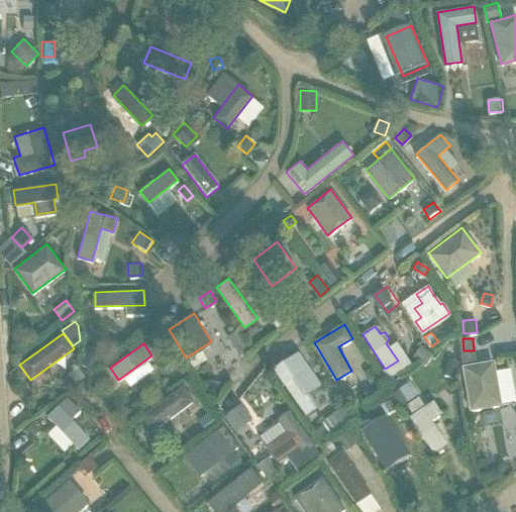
[(431,352),(420,346),(415,355),(425,363),(431,352)]
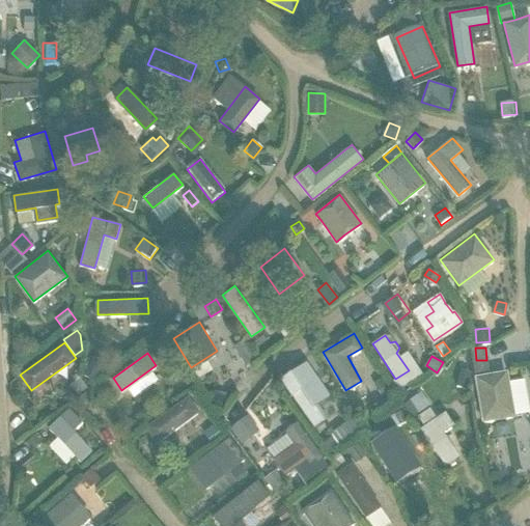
[(84,374),(95,379),(103,365),(92,359),(84,374)]
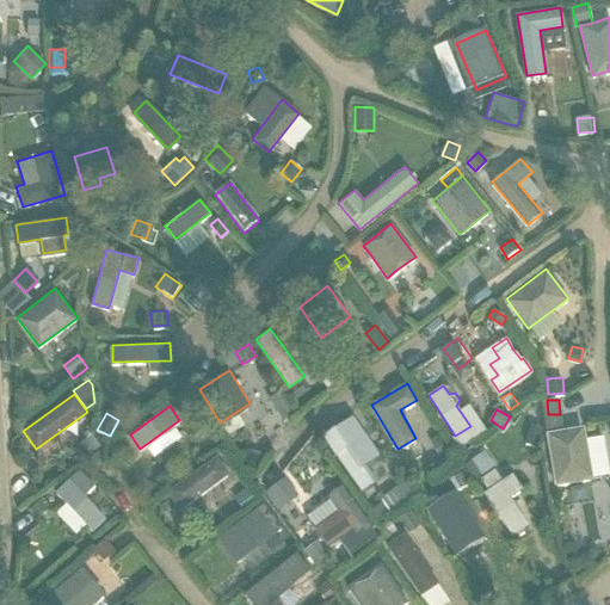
[(351,415),(324,434),(333,446),(363,488),(376,479),(364,462),(377,452),(351,415)]
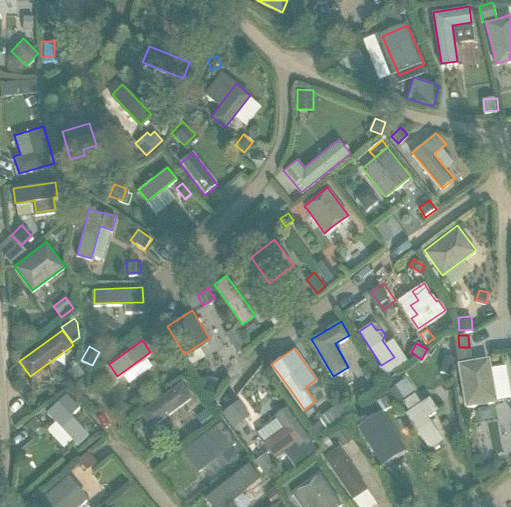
[(497,400),(489,356),(457,362),(465,406),(497,400)]
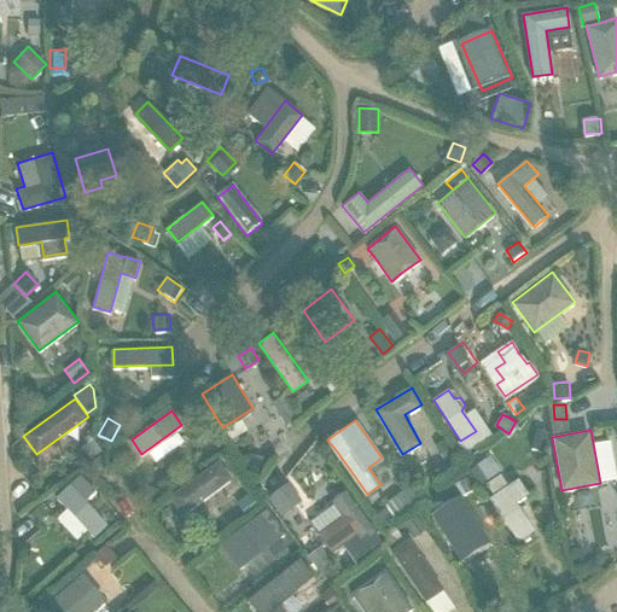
[(536,431),(534,441),(546,444),(549,435),(536,431)]
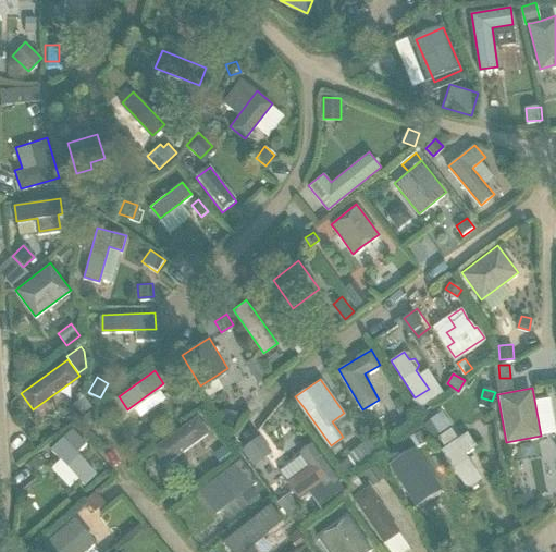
[(415,415),(404,399),(394,405),(405,421),(415,415)]
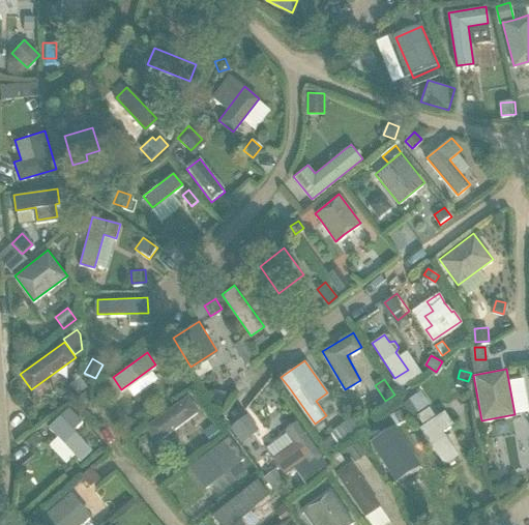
[(215,407),(222,408),(226,394),(221,391),(214,389),(210,405),(215,407)]
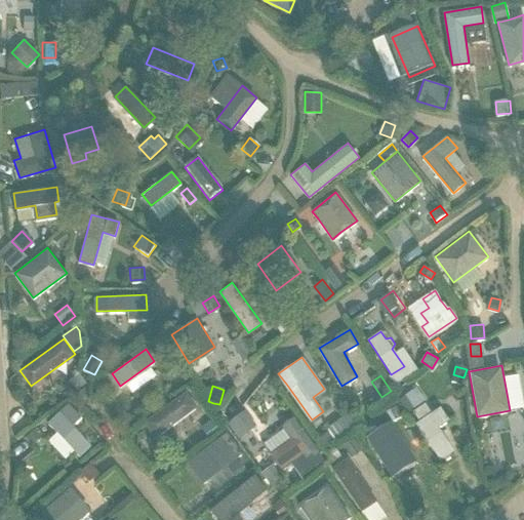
[(186,390),(144,421),(155,437),(197,407),(186,390)]
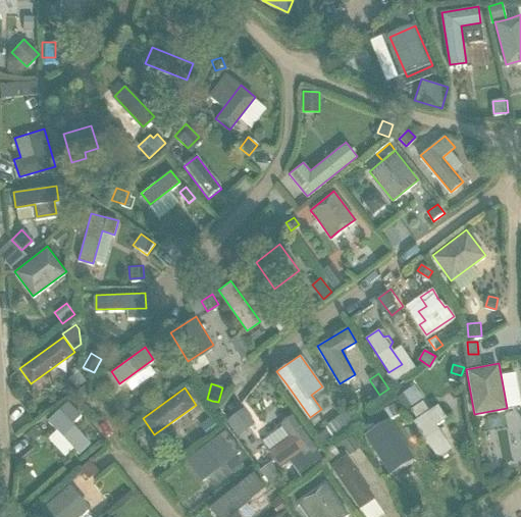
[(404,405),(411,416),(419,411),(412,400),(404,405)]
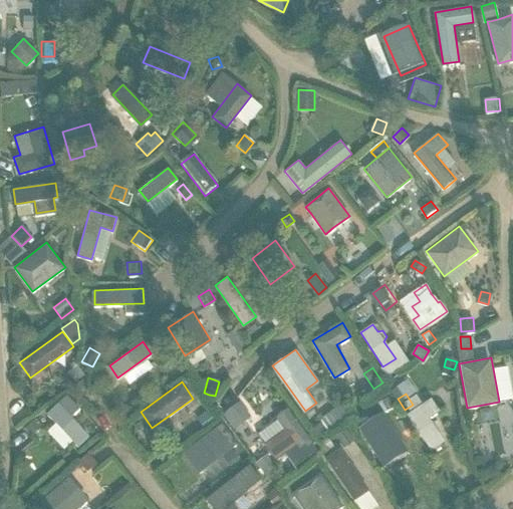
[(67,395),(58,403),(48,414),(77,445),(88,435),(71,416),(80,408),(67,395)]
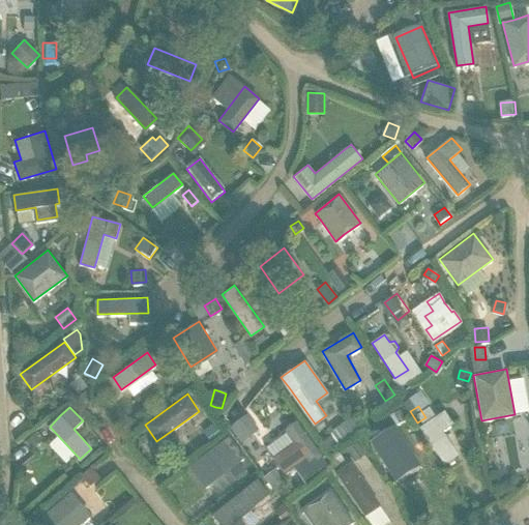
[(433,417),(419,426),(445,464),(458,455),(442,432),(453,424),(444,409),(433,417)]
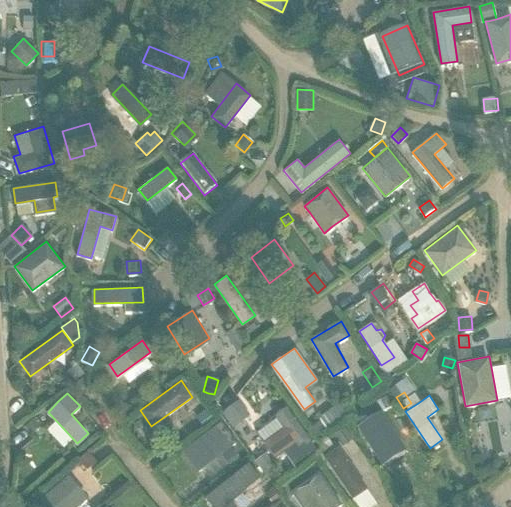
[(223,410),(234,424),(249,412),(238,398),(223,410)]
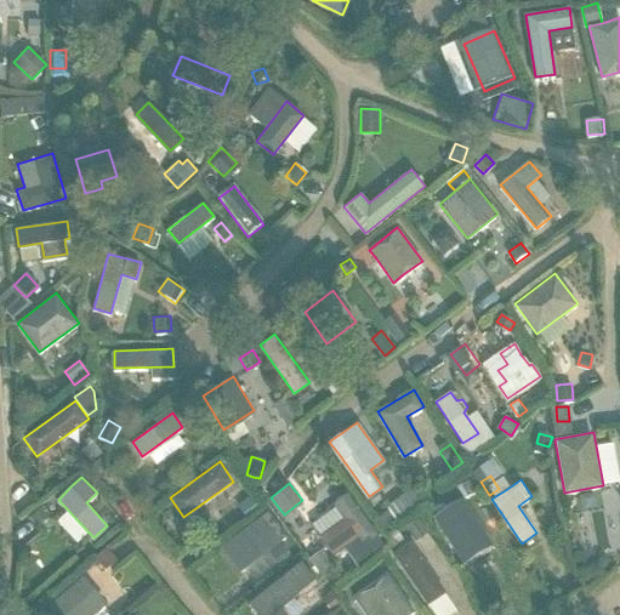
[(400,517),(425,501),(415,485),(390,501),(400,517)]
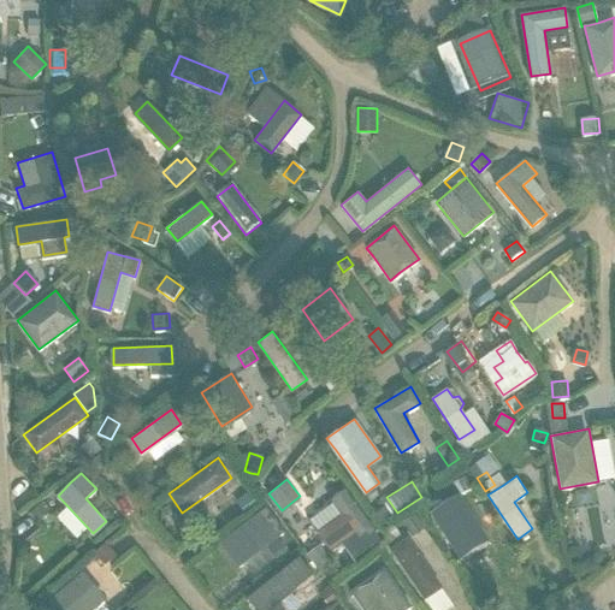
[(234,496),(246,510),(256,502),(244,487),(234,496)]
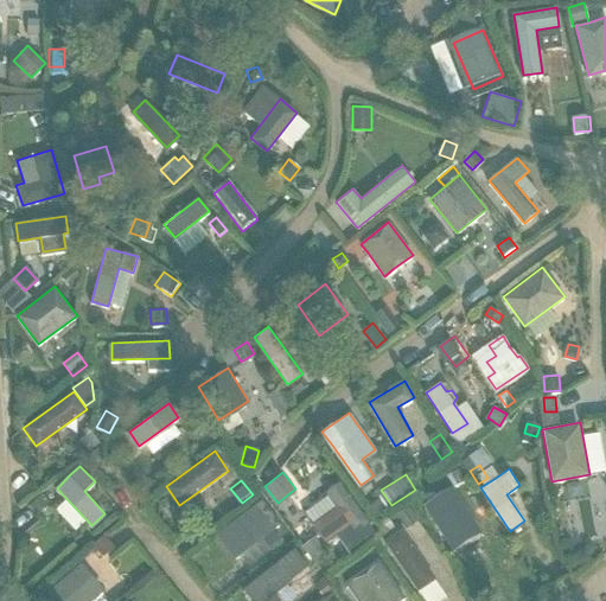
[(340,483),(326,492),(337,506),(313,523),(327,543),(351,525),(357,534),(370,524),(340,483)]
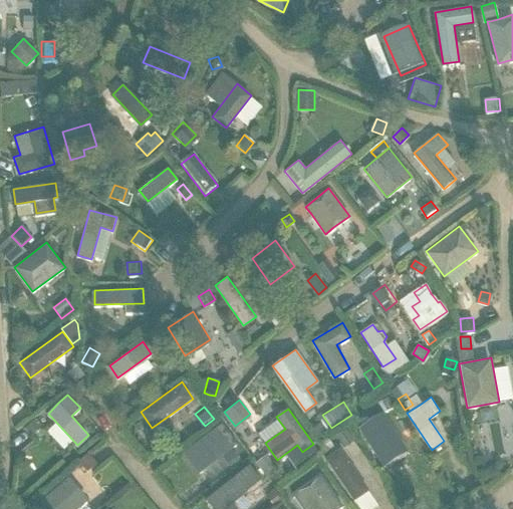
[(402,417),(366,440),(374,454),(411,431),(402,417)]
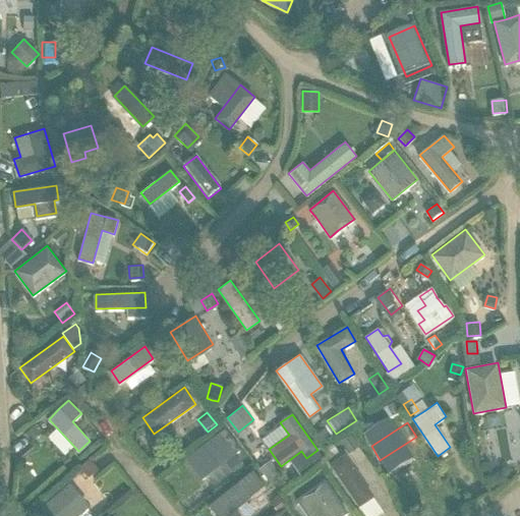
[(24,435),(32,443),(43,432),(36,424),(24,435)]
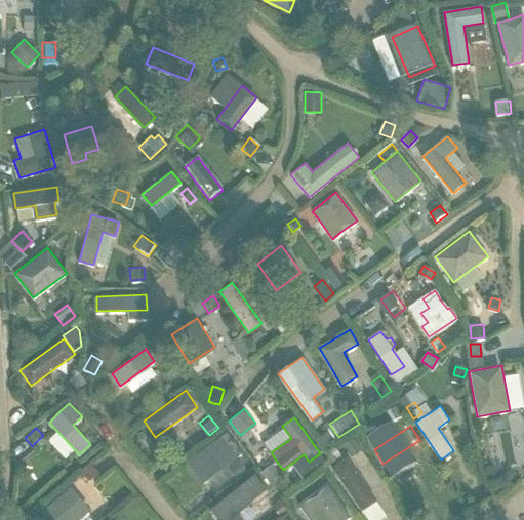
[(378,437),(372,428),(363,433),(370,443),(378,437)]
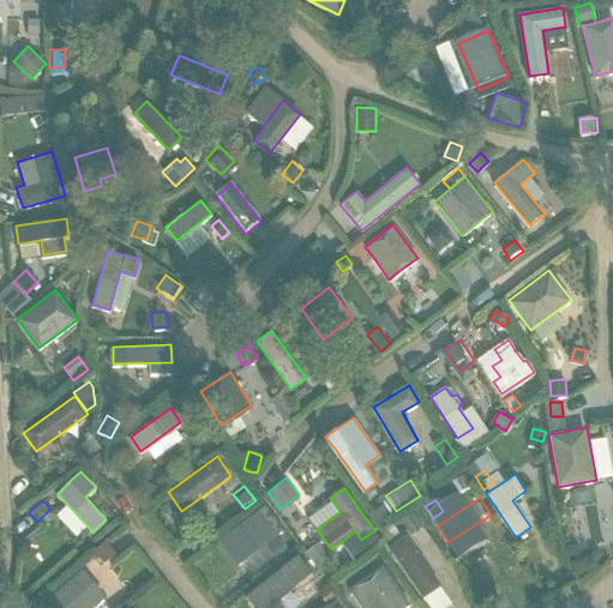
[(268,503),(258,509),(263,515),(271,509),(268,503)]
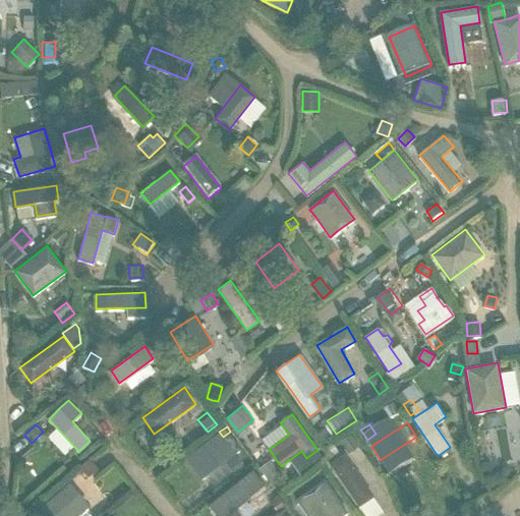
[(318,435),(325,445),(335,438),(328,427),(318,435)]
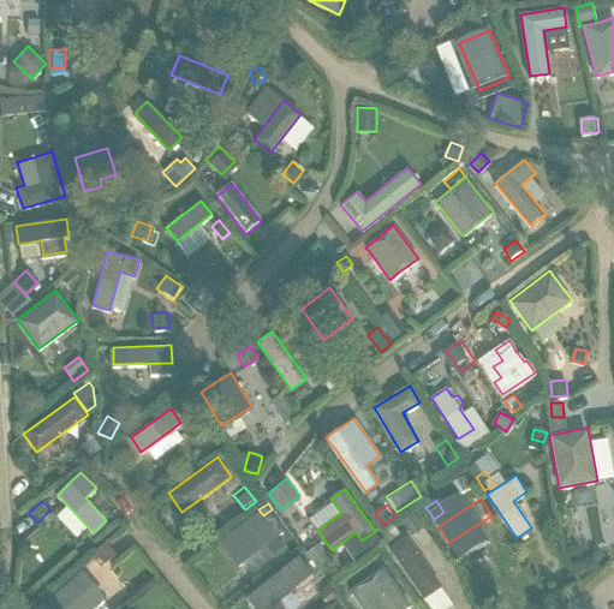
[(263,515),(258,509),(219,541),(237,563),(276,533),(263,515)]
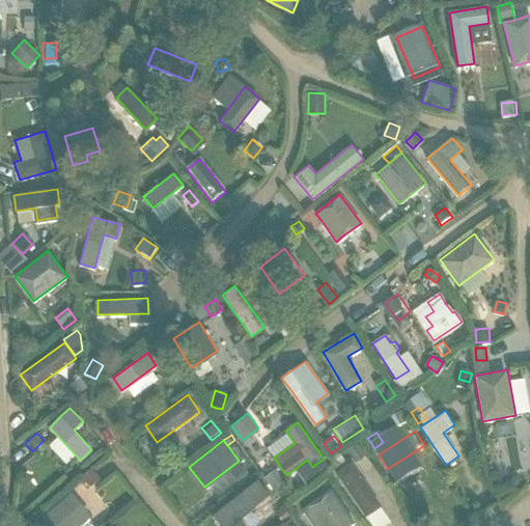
[(366,453),(359,443),(349,451),(356,462),(366,453)]
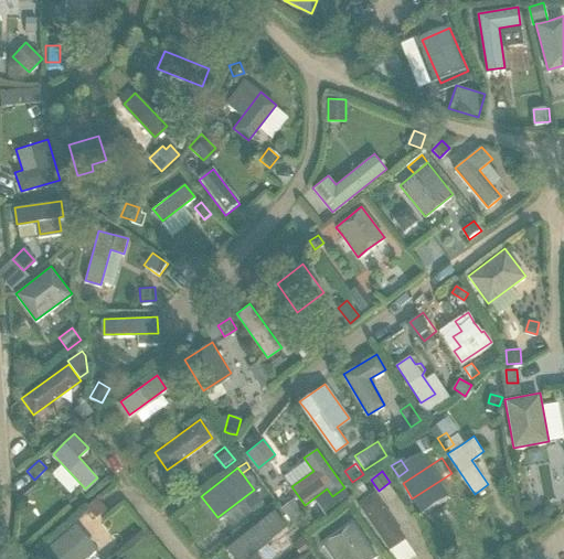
[(405,536),(375,494),(360,505),(390,547),(405,536)]
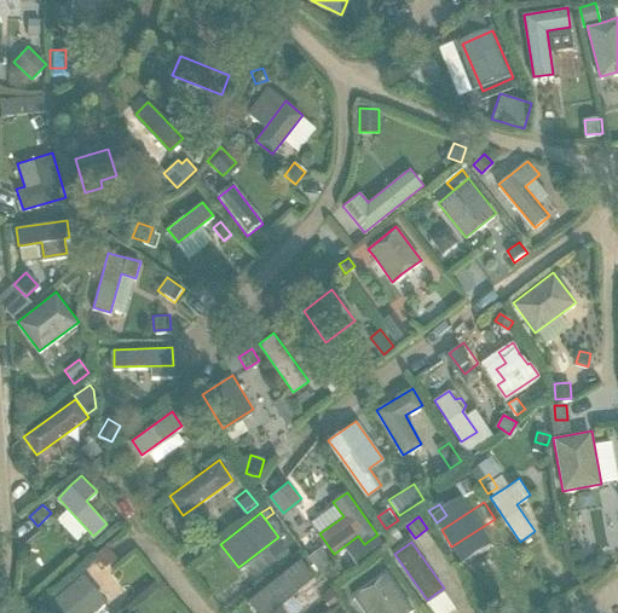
[(116,557),(105,545),(96,554),(105,567),(116,557)]
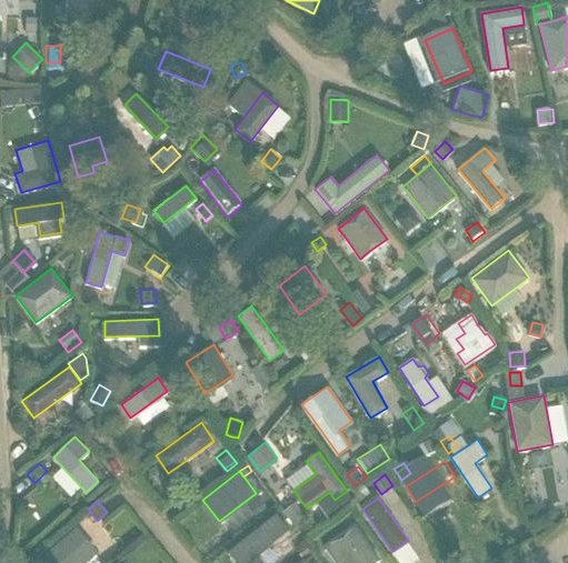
[(305,514),(296,502),(285,510),(294,523),(305,514)]
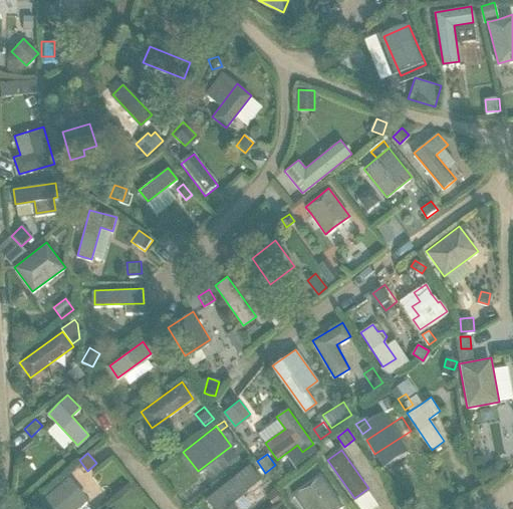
[(259,475),(250,463),(213,492),(222,504),(259,475)]
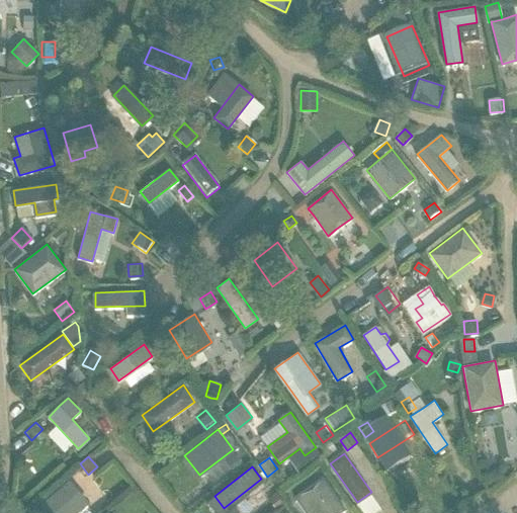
[(338,512),(344,509),(323,479),(296,497),(307,512),(338,512)]
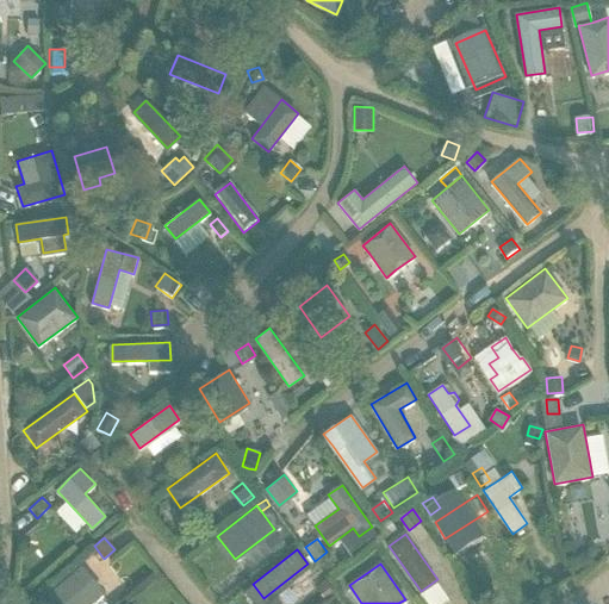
[(49,596),(55,603),(92,603),(106,592),(82,566),(49,596)]
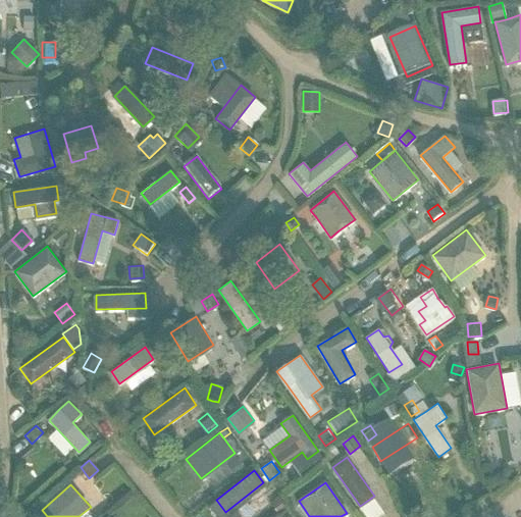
[(278,514),(285,508),(289,506),(281,496),(270,504),(278,514)]
